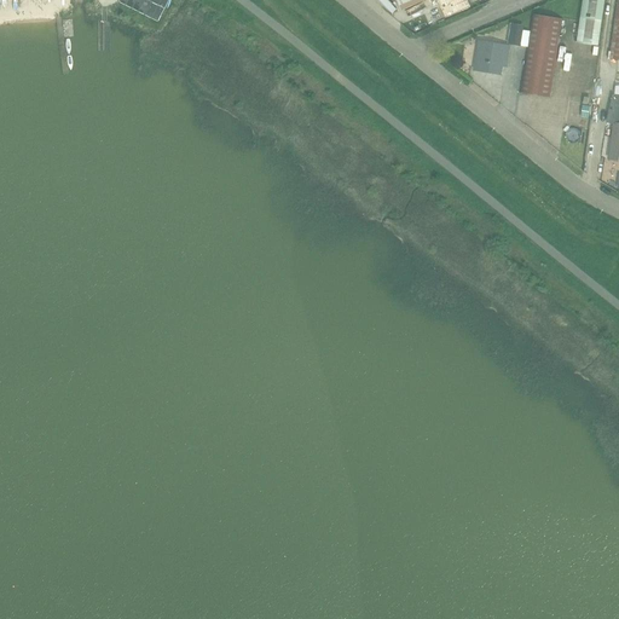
[(157,22),(168,0),(119,0),(119,3),(157,22)]
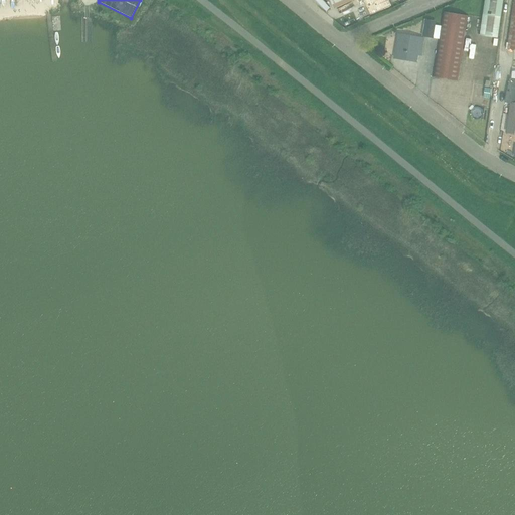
[(330,0),(334,9),(354,0),(330,0)]
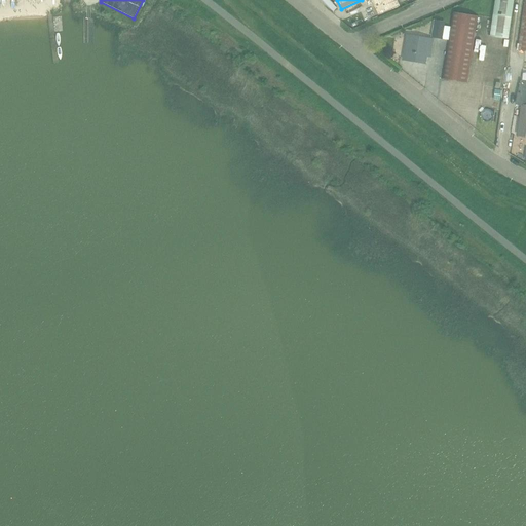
[(371,0),(378,15),(400,6),(396,0),(371,0)]
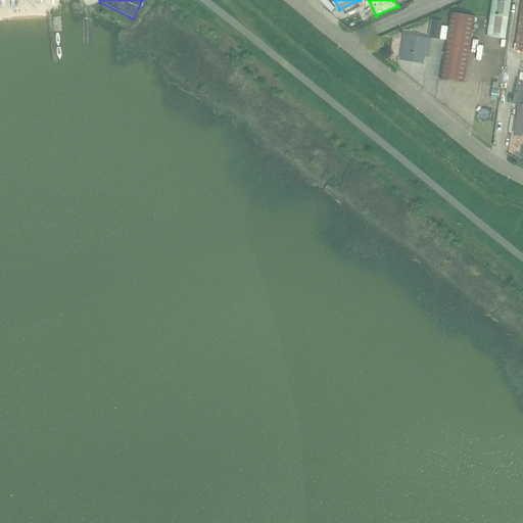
[(492,0),(487,37),(506,39),(510,0),(492,0)]
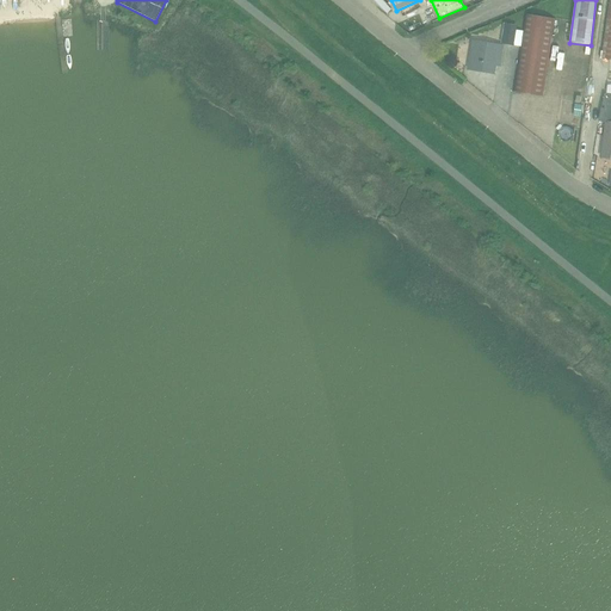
[(610,0),(609,0),(600,59),(610,59),(610,0)]
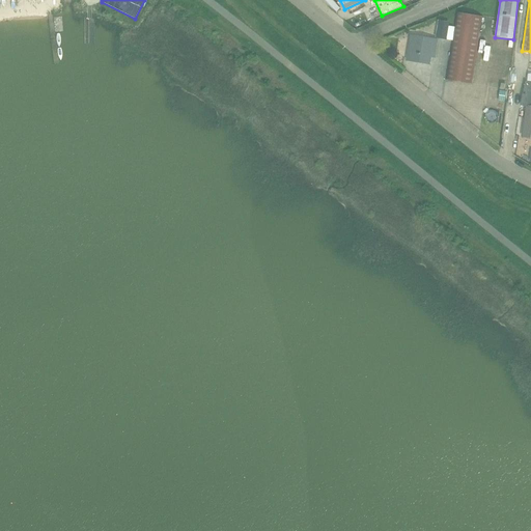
[(482,17),(456,12),(446,80),(472,84),(482,17)]
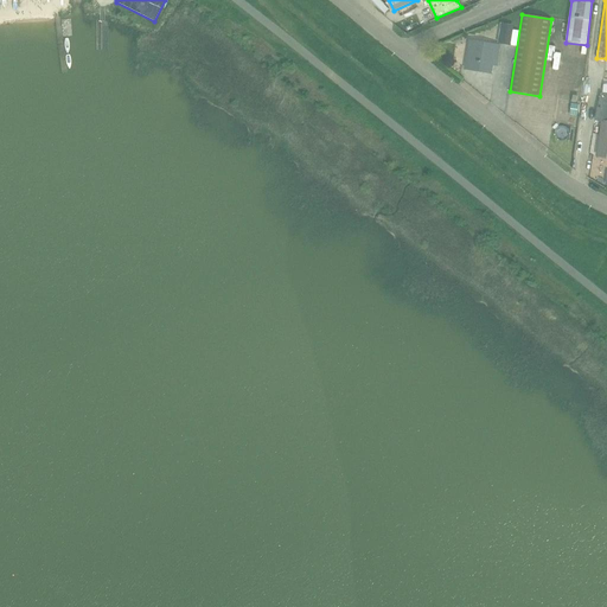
[(499,45),(509,46),(512,27),(503,25),(499,45)]
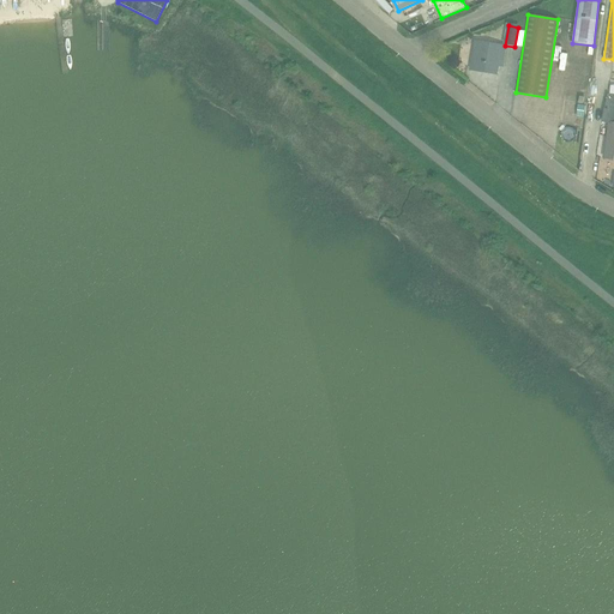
[(501,65),(505,48),(476,43),(471,70),(495,74),(498,65),(501,65)]
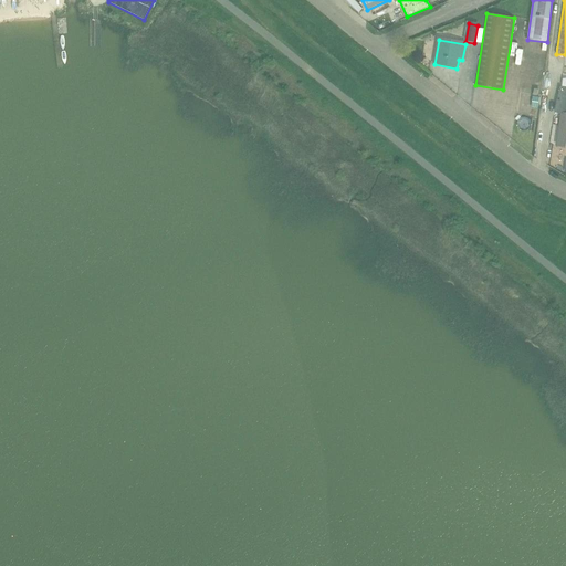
[(553,128),(549,145),(565,146),(565,87),(559,87),(554,113),(562,114),(561,122),(556,122),(555,128),(553,128)]
